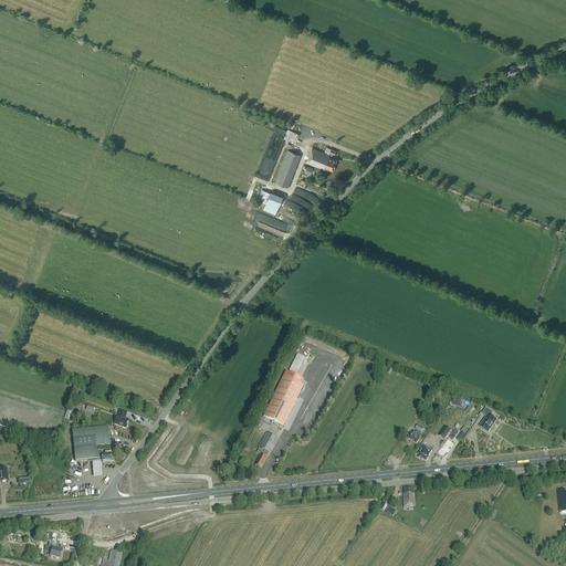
[(275,125),(273,129),(283,134),(285,129),(275,125)]
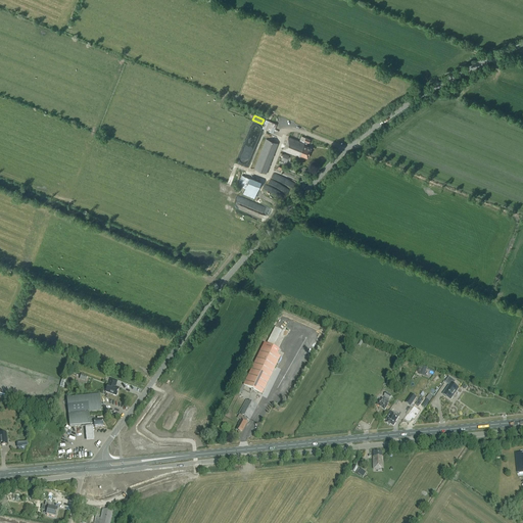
[(263,128),(268,131),(273,133),(277,124),(266,120),(263,128)]
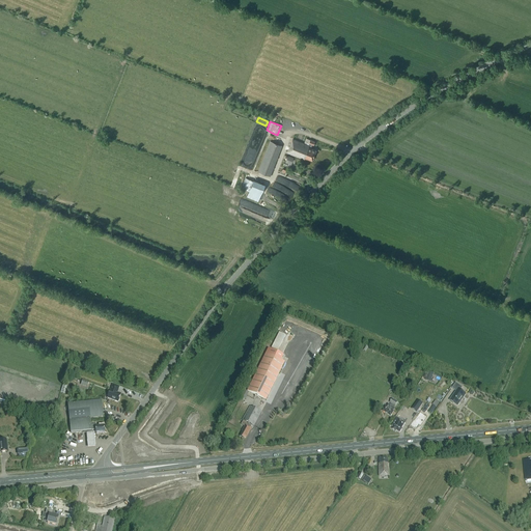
[(311,147),(312,144),(313,145),(314,141),(306,138),(305,142),(304,143),(292,139),(287,152),(306,160),(306,158),(312,161),(316,150),(311,147)]
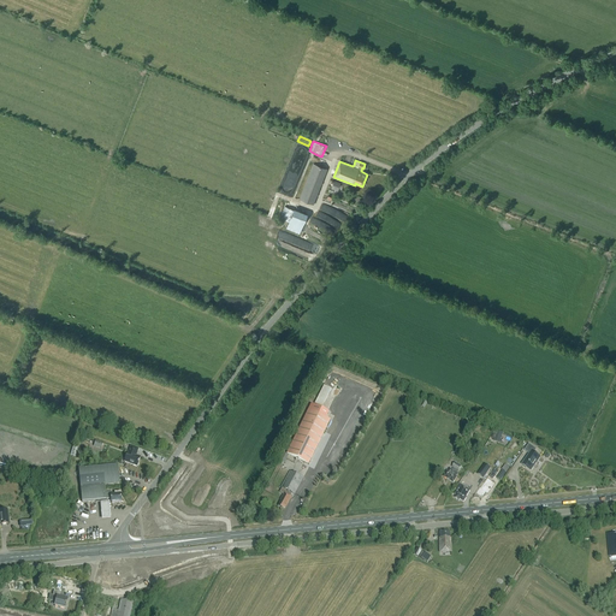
[(313,205),(327,169),(314,164),(298,199),(313,205)]
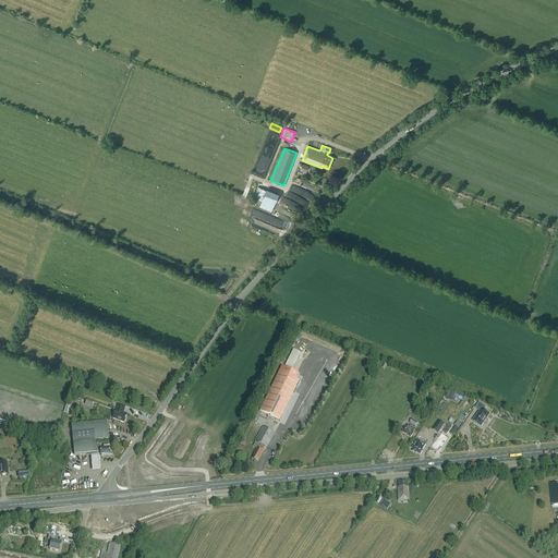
[(274,199),(276,193),(271,191),(270,191),(267,189),(262,189),(258,186),(257,186),(256,190),(255,196),(261,198),(259,207),(268,210),(271,211),(274,199)]
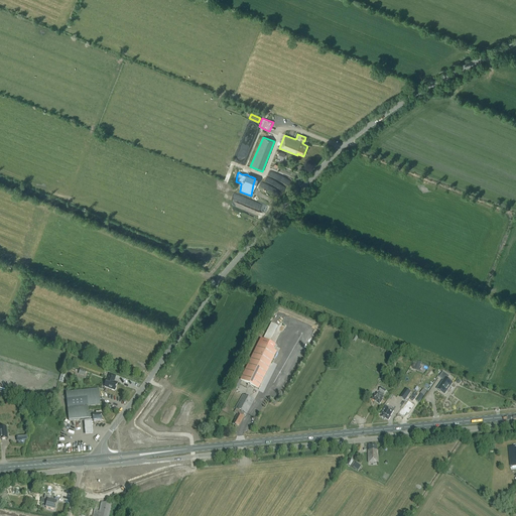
[(236,202),(234,206),(247,211),(249,207),(236,202)]
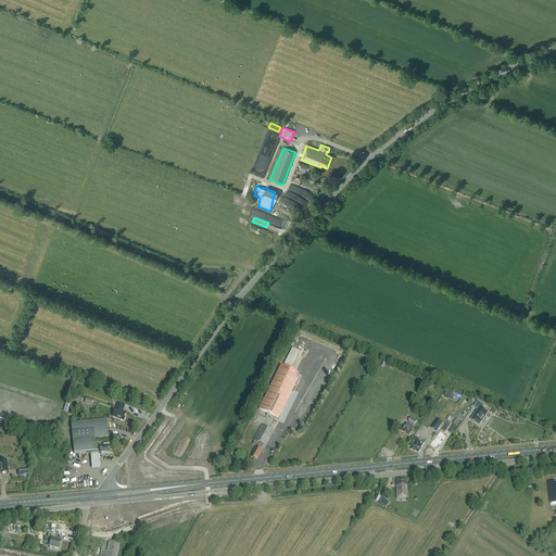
[(292,349),(283,365),(290,368),(299,351),(292,349)]
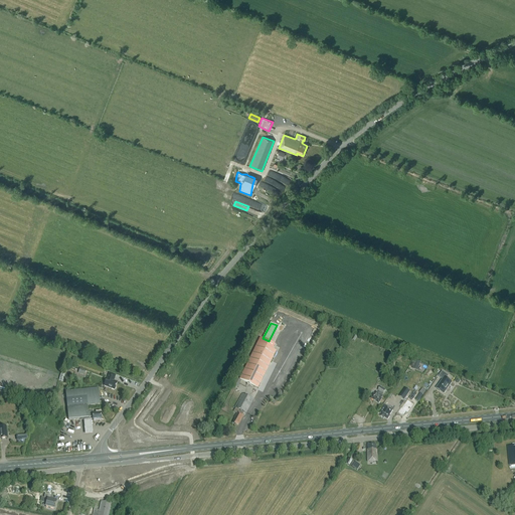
[(274,346),(259,339),(239,379),(258,388),(276,352),(273,350),(274,346)]
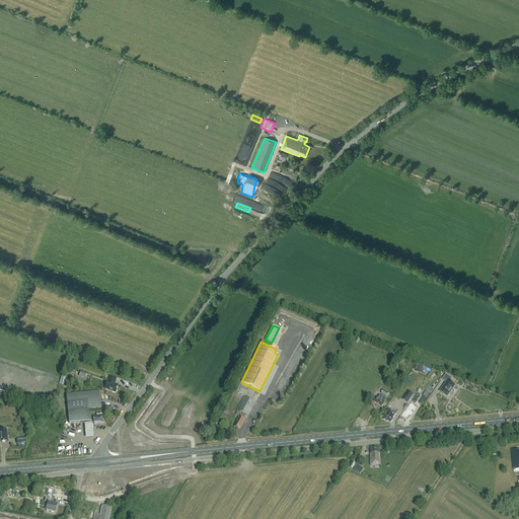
[(446,374),(442,379),(447,383),(441,391),(447,396),(454,386),(449,383),(452,378),(446,374)]
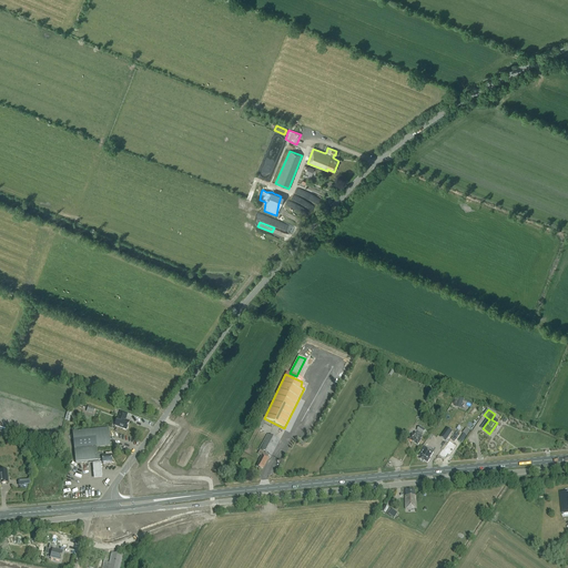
[(127,414),(120,412),(114,426),(125,429),(129,421),(124,419),(127,414)]
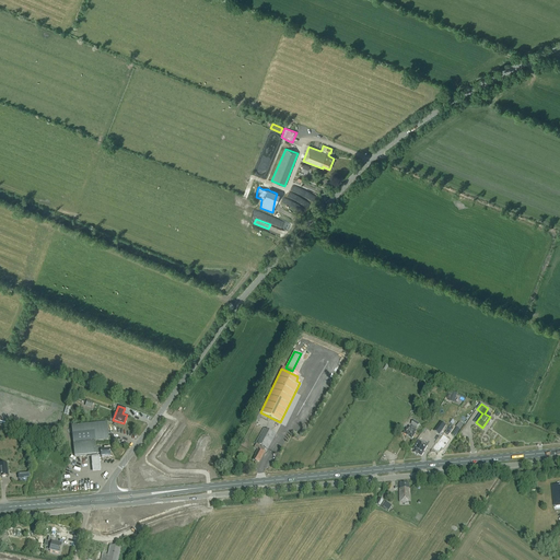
[(411,424),(412,426),(411,428),(409,427),(408,429),(407,429),(404,433),(412,439),(416,434),(415,433),(417,431),(416,431),(420,424),(413,420),(411,424)]
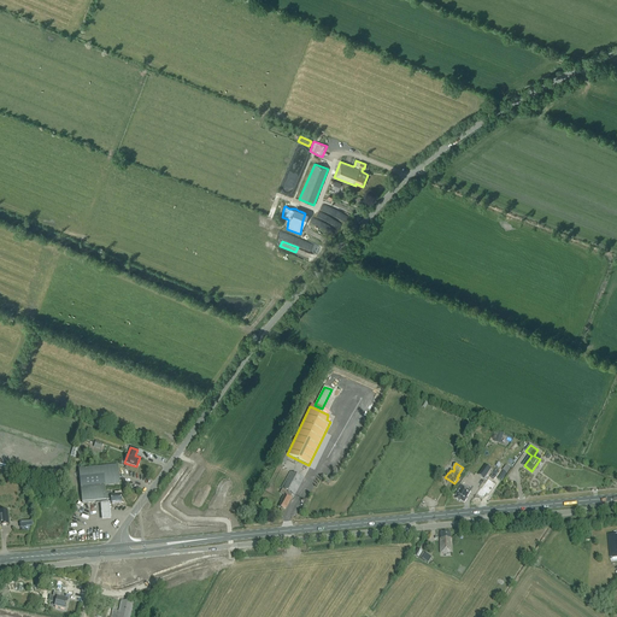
[(117,465),(78,470),(83,504),(101,501),(101,504),(106,504),(106,500),(111,500),(111,504),(122,503),(121,495),(112,497),(112,493),(105,494),(104,487),(119,485),(117,465)]
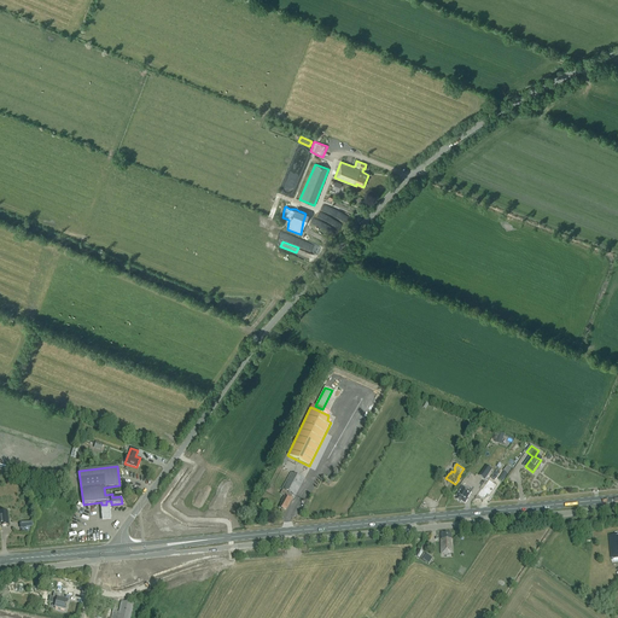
[(479,476),(485,481),(493,471),(485,466),(479,476)]
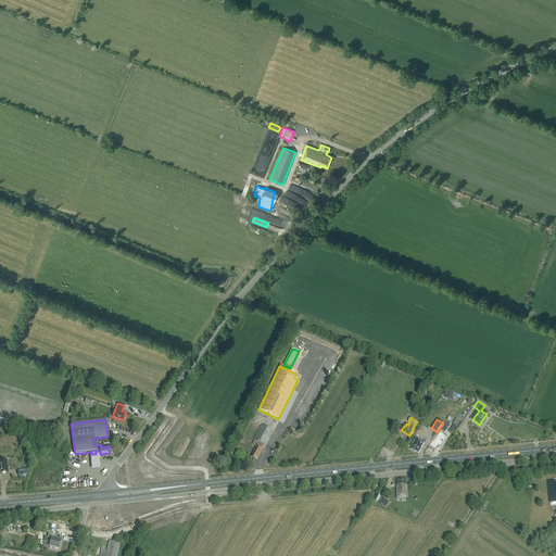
[(273,431),(262,426),(253,440),(254,440),(252,444),(255,446),(253,451),(254,452),(251,457),(255,459),(256,457),(258,458),(264,449),(262,447),(264,445),(265,446),(273,431)]
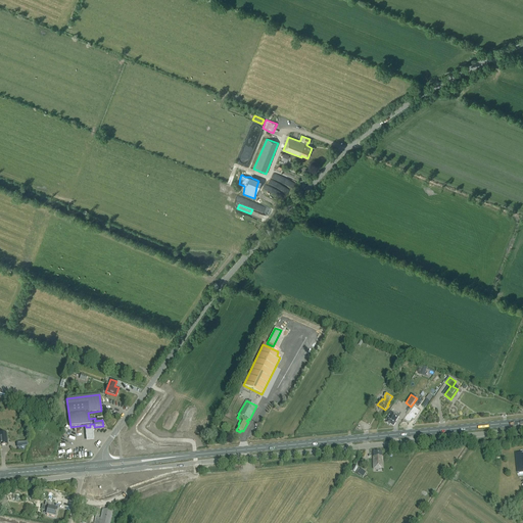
[(408,415),(407,415),(405,419),(409,423),(412,418),(415,414),(411,411),(408,415)]
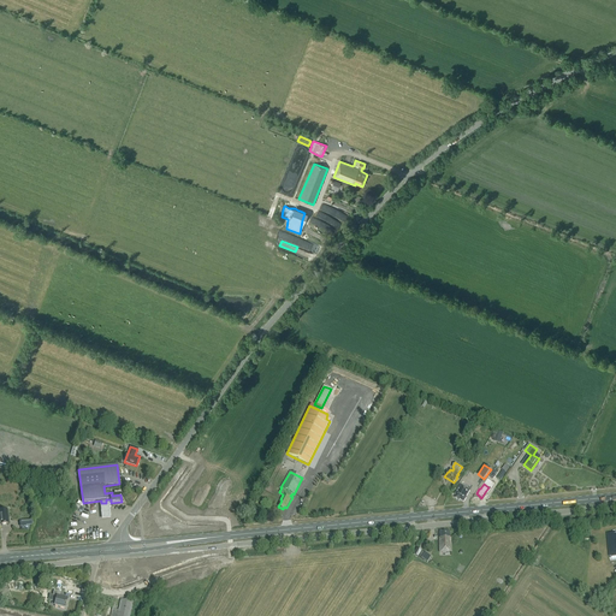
[(460,485),(455,493),(456,495),(455,498),(458,501),(460,499),(463,502),(467,496),(469,491),(460,485)]
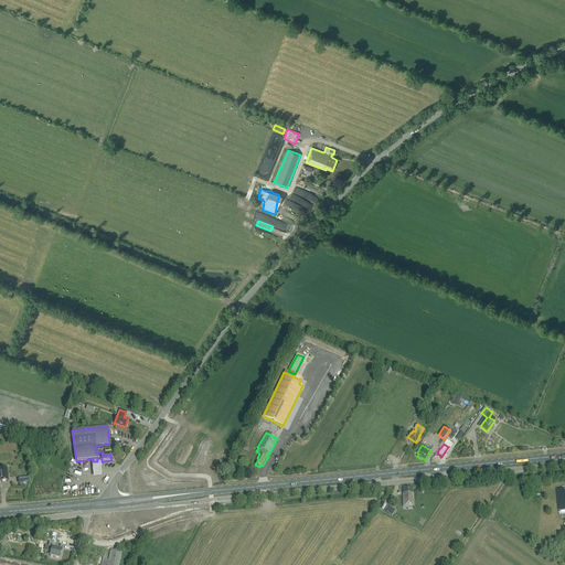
[(92,461),(93,477),(102,476),(100,460),(92,461)]
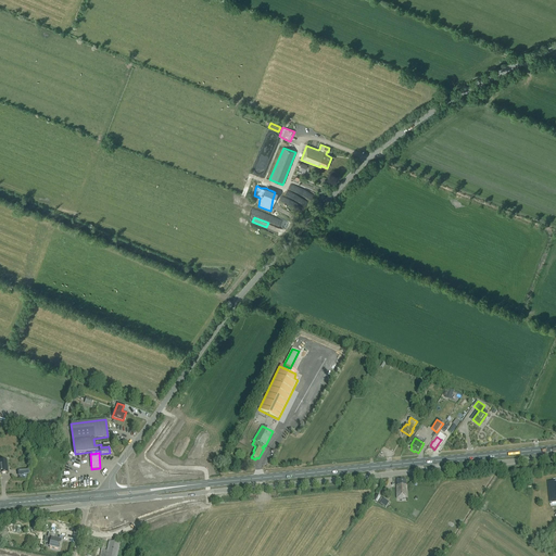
[(407,485),(405,485),(405,480),(396,480),(397,485),(396,485),(396,498),(403,498),(403,497),(407,497),(407,485)]
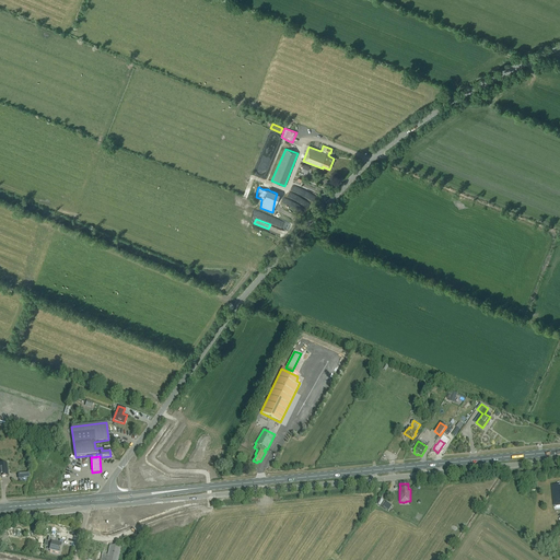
[(380,498),(375,504),(388,512),(392,505),(380,498)]
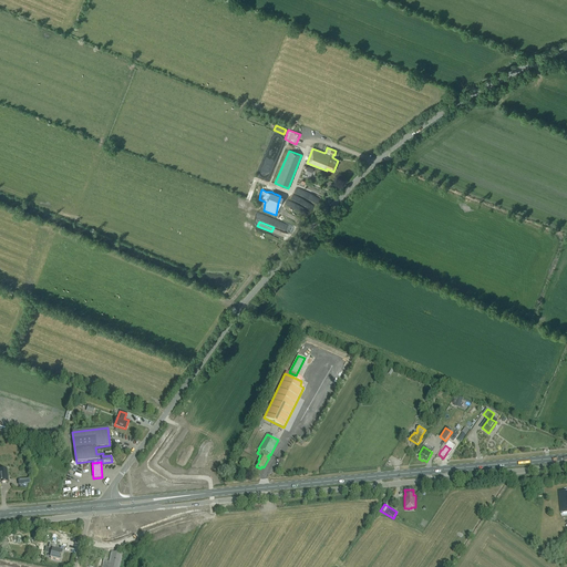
[(50,545),(49,548),(45,547),(44,553),(51,555),(50,558),(60,562),(62,553),(58,552),(59,549),(55,548),(55,546),(50,545)]
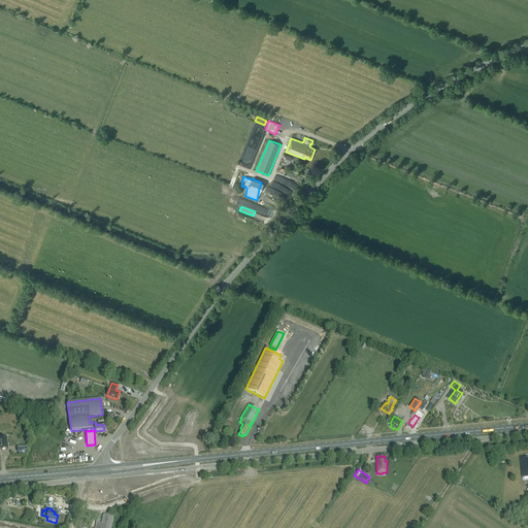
[(110,527),(113,516),(103,514),(101,522),(97,522),(98,513),(85,509),(81,526),(89,527),(110,527)]
